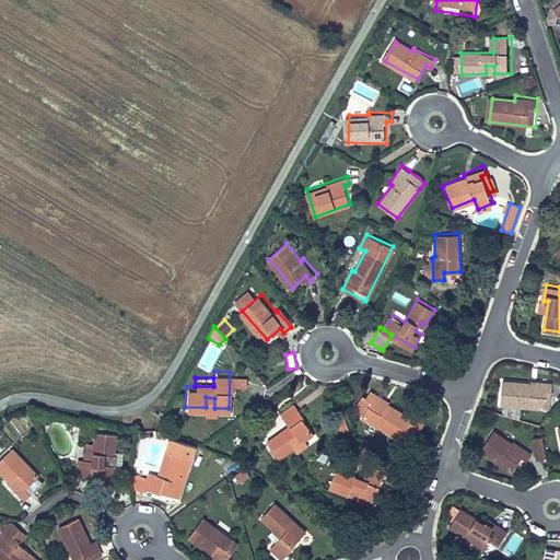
[(502,401),(546,408),(548,392),(553,393),(556,382),(532,378),(532,382),(506,377),(502,401)]
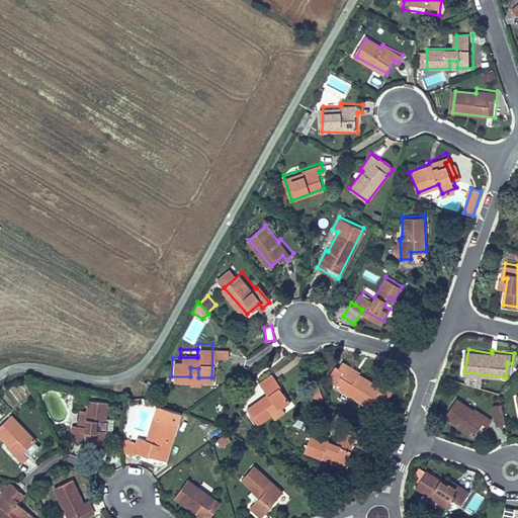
[(378,384),(343,357),(338,364),(334,361),(325,375),(334,381),(346,390),(366,403),(378,384)]
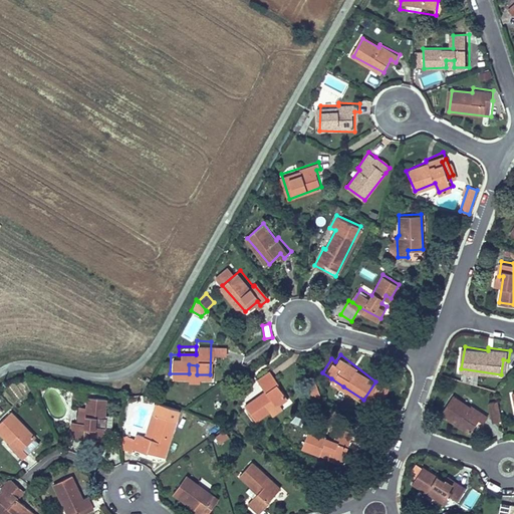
[(265,405),(266,406),(278,396),(282,392),(263,365),(251,375),(259,386),(241,403),(252,416),(265,405)]
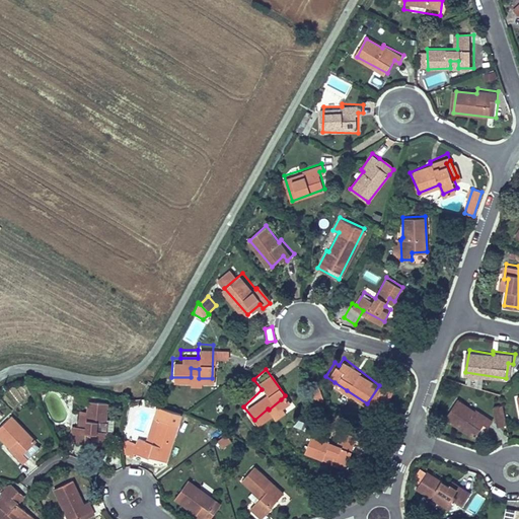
[(347,390),(335,382),(330,388),(342,396),(347,390)]
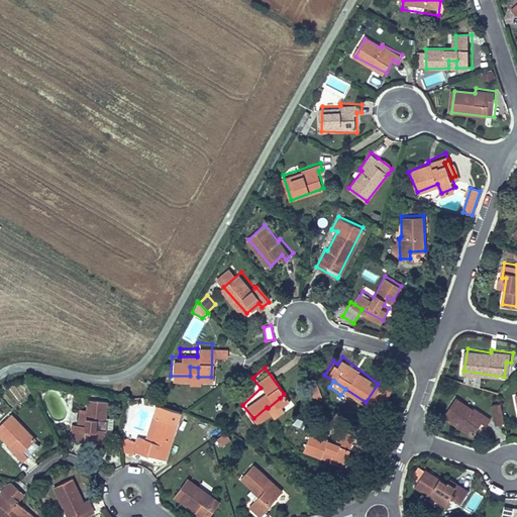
[(311,390),(312,399),(320,398),(319,389),(311,390)]
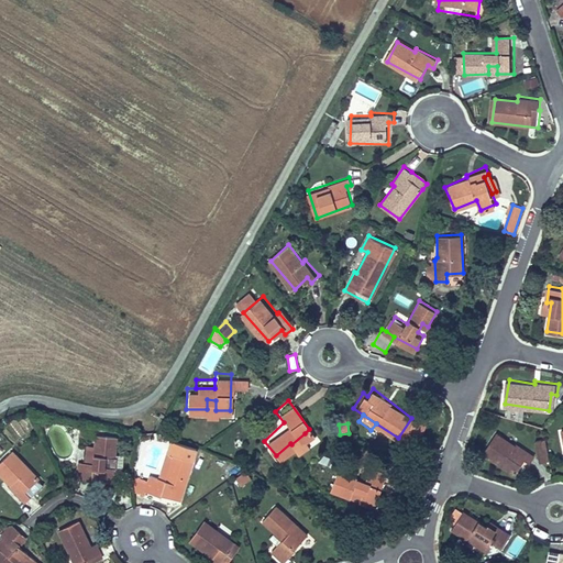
[(74,472),(109,477),(110,459),(100,457),(101,449),(109,450),(112,431),(94,429),(91,440),(89,456),(79,455),(76,455),(74,472)]
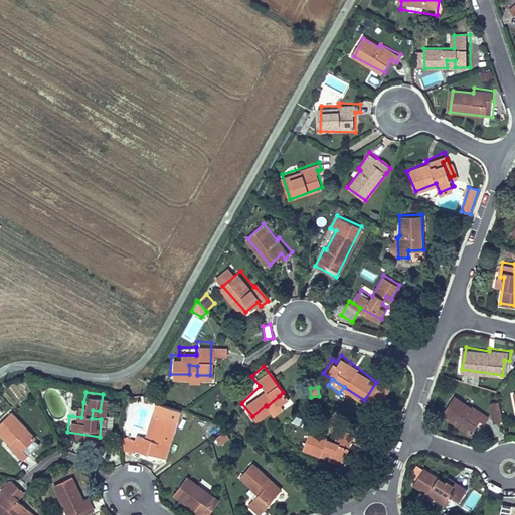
[(442,409),(473,431),(482,419),(486,421),(491,414),(476,403),(474,406),(454,392),(442,409)]
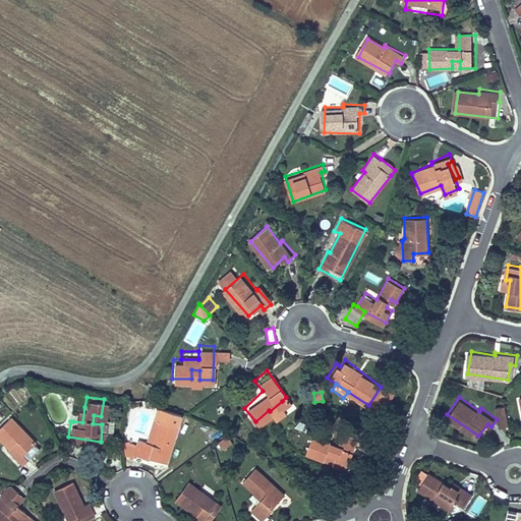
[(285,406),(282,401),(270,411),(273,416),(285,406)]
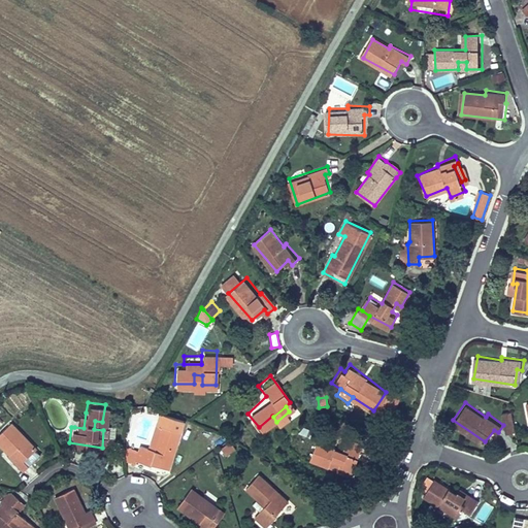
[(84,428),(86,413),(76,410),(74,427),(84,428)]
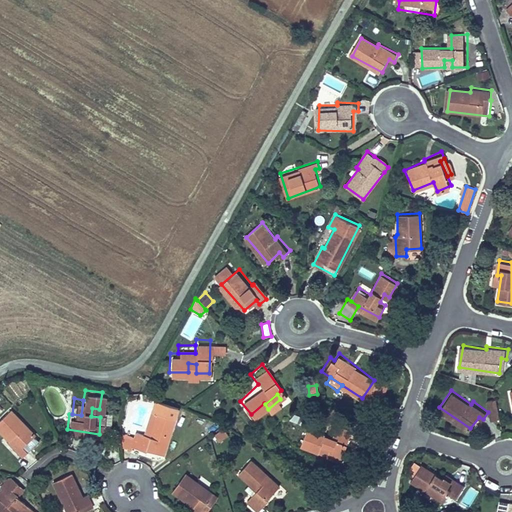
[(500,418),(495,398),(486,401),(491,420),(500,418)]
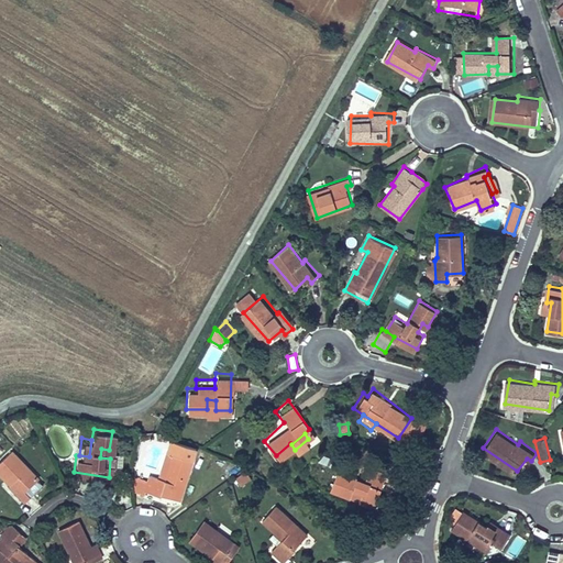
[(181,498),(195,450),(168,442),(165,454),(172,455),(166,477),(151,473),(148,479),(145,478),(141,493),(150,495),(151,492),(166,496),(167,494),(181,498)]
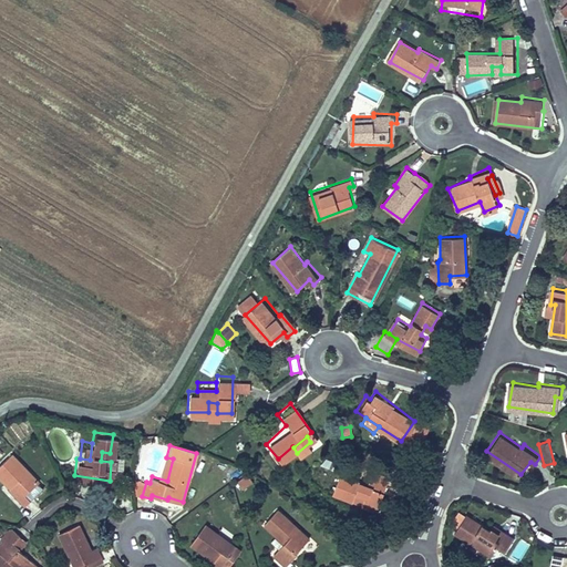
[(26,483),(35,468),(9,447),(0,457),(0,471),(9,477),(7,481),(27,496),(32,488),(26,483)]
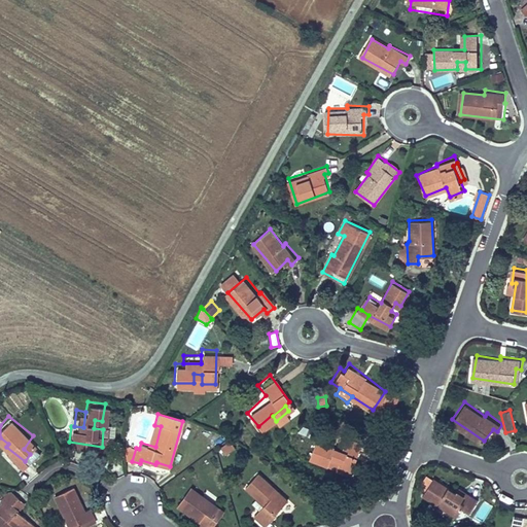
[(360,438),(343,432),(339,445),(312,436),(306,455),(325,462),(328,455),(337,457),(335,463),(350,468),(360,438)]
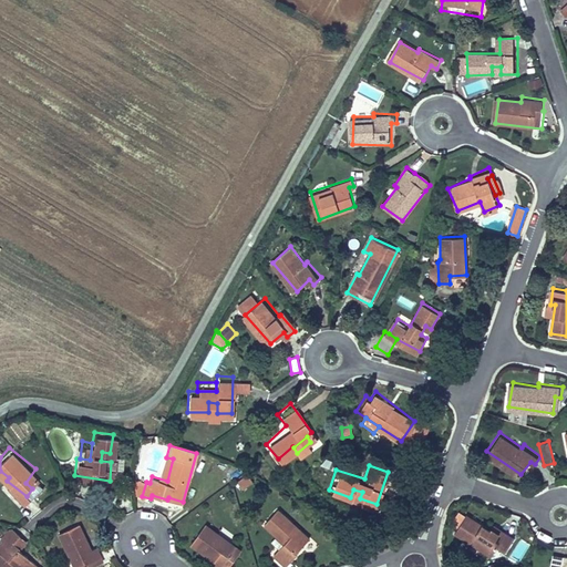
[(243,492),(253,481),(245,474),(235,485),(243,492)]
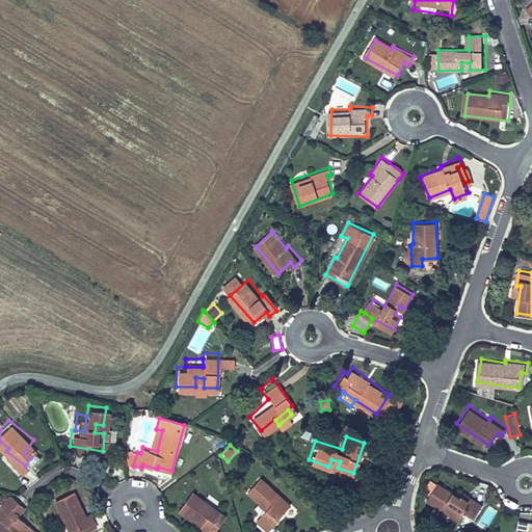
[(289,500),(260,476),(247,491),(265,506),(258,515),(269,525),(289,500)]
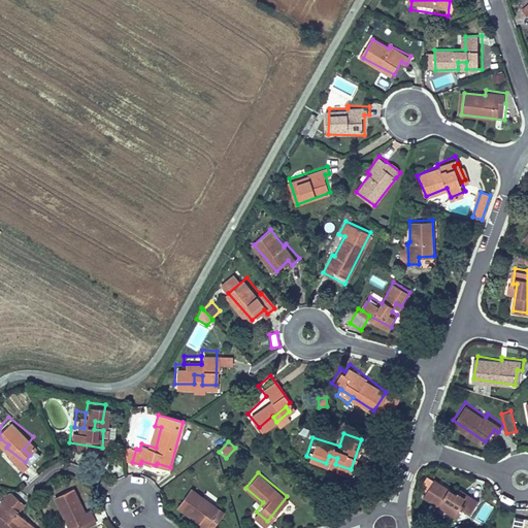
[(425,491),(459,515),(465,504),(468,505),(476,493),(463,484),(460,488),(438,473),(425,491)]
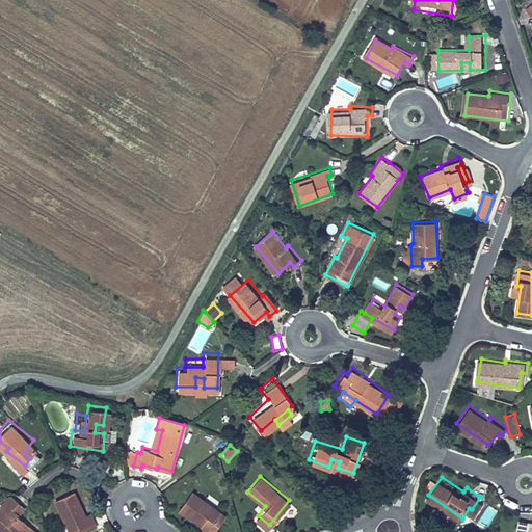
[(227,508),(192,484),(180,502),(201,517),(200,519),(216,531),(220,526),(216,523),(227,508)]
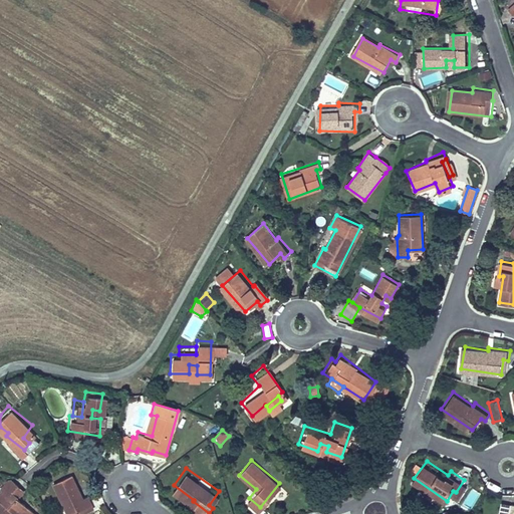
[(44,483),(67,513),(87,499),(78,487),(74,488),(61,471),(44,483)]
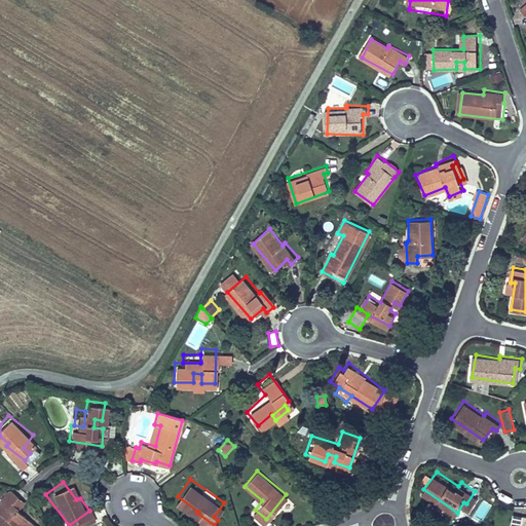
[(0,525),(16,525),(28,514),(14,503),(17,501),(3,490),(0,494),(0,506),(4,511),(0,516),(0,525)]
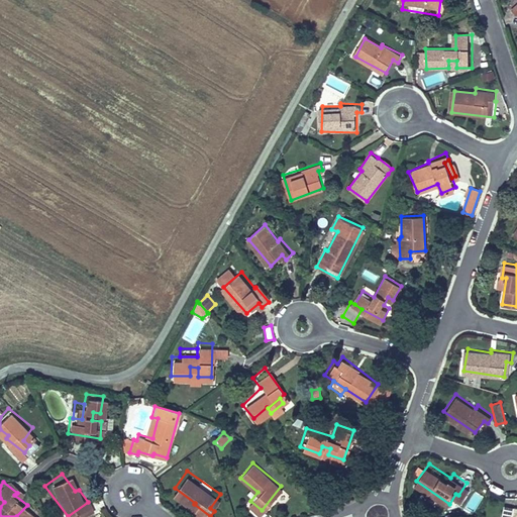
[(492,483),(489,488),(501,494),(504,489),(492,483)]
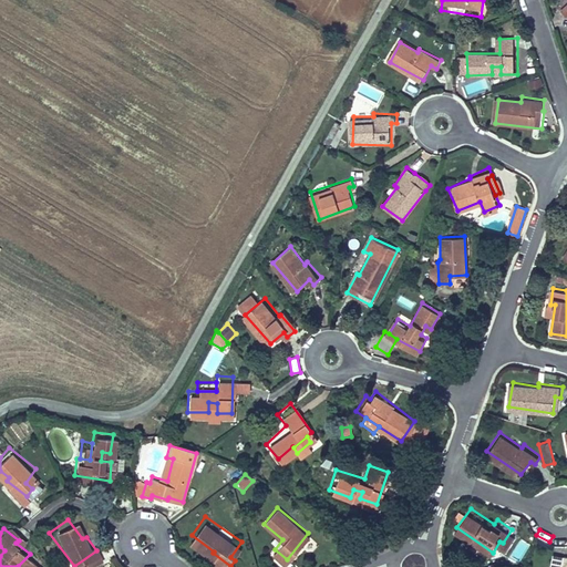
[(361,549),(364,558),(380,553),(377,544),(361,549)]
